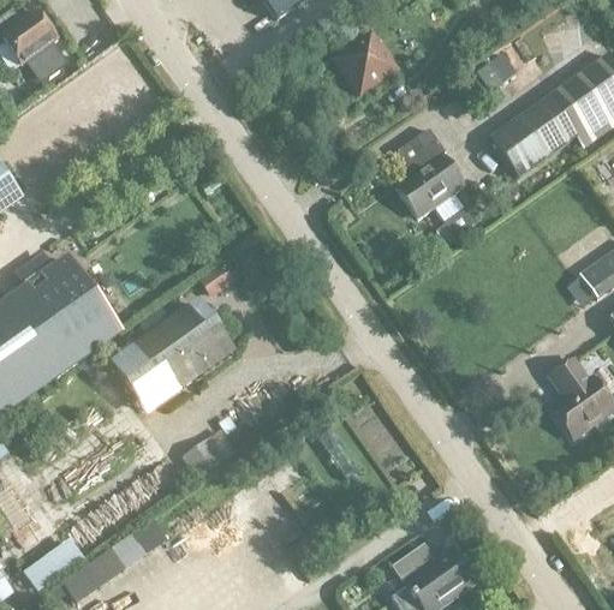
[(264,0),(278,18),(303,0),(264,0)]
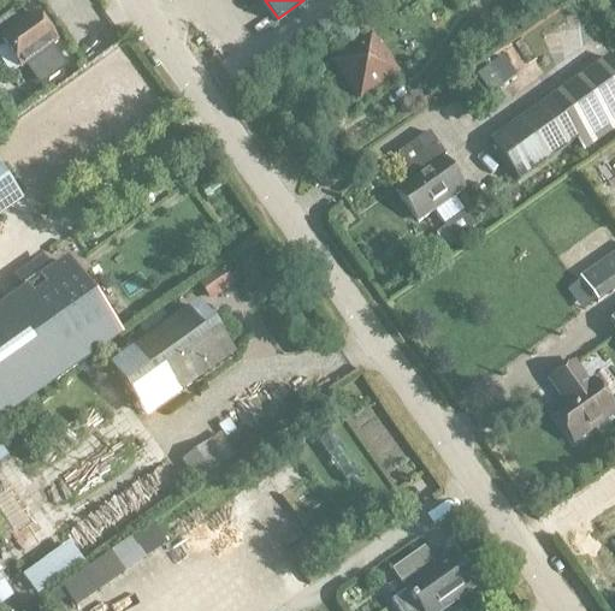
[(0,45),(5,42),(22,66),(27,63),(41,83),(70,63),(55,42),(58,41),(37,11),(22,22),(13,10),(0,17),(0,45)]
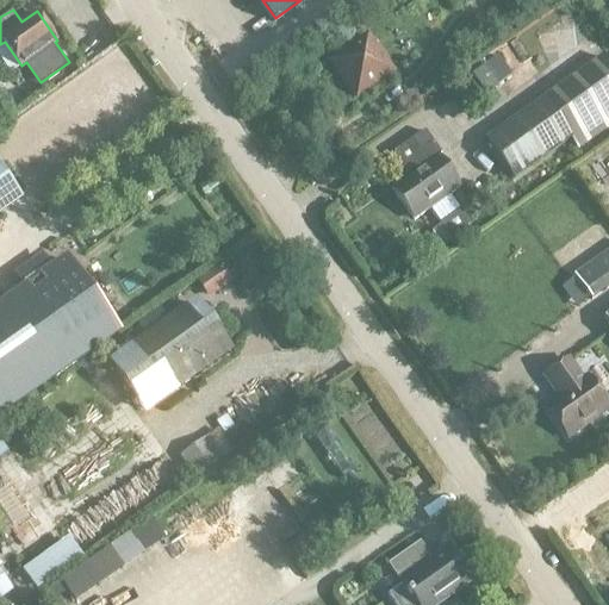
[(393,69),(368,33),(333,58),(358,94),(393,69)]
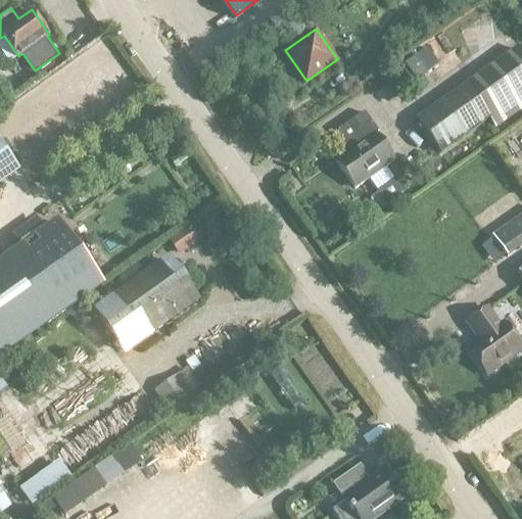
[(445,31),(438,35),(448,51),(456,46),(445,31)]
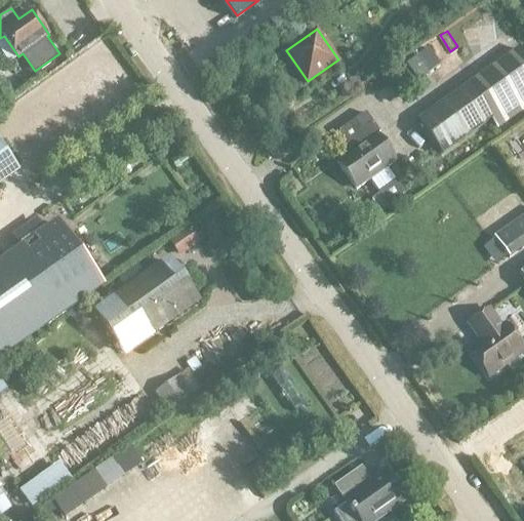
[(429,45),(406,62),(418,78),(441,62),(429,45)]
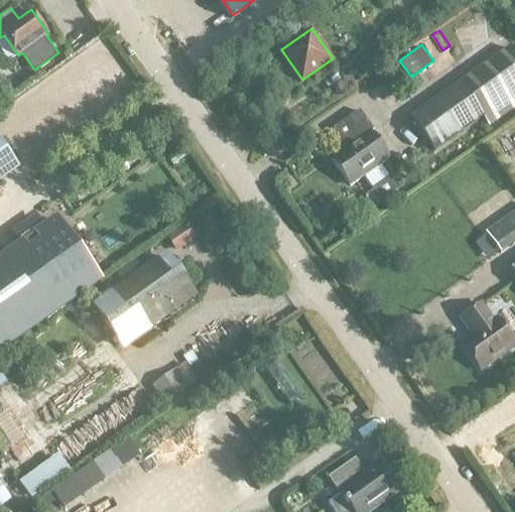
[(514,52),(510,46),(411,116),(434,149),(483,115),(489,124),(514,106),(514,52)]
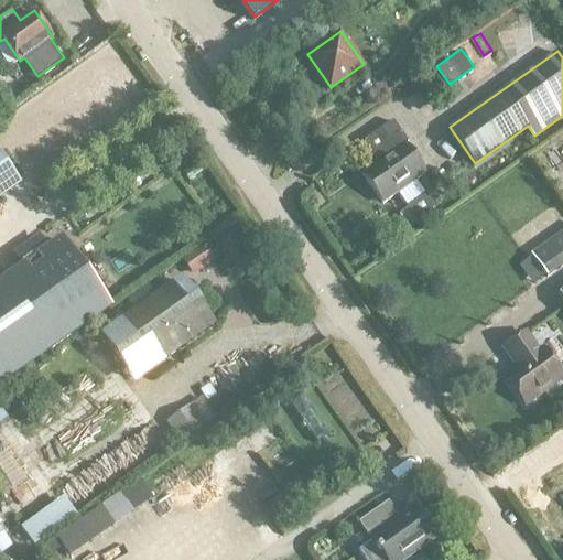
[(379,159),(363,171),(383,201),(399,190),(408,203),(426,190),(417,178),(426,171),(407,142),(409,140),(393,118),(365,139),(379,159)]
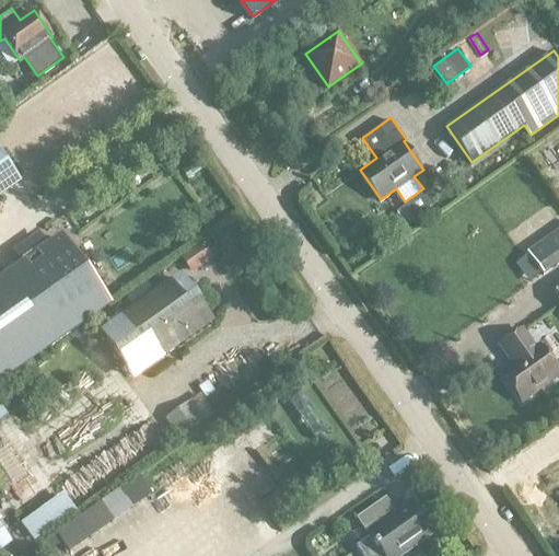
[(0,151),(0,183),(15,173),(0,151)]
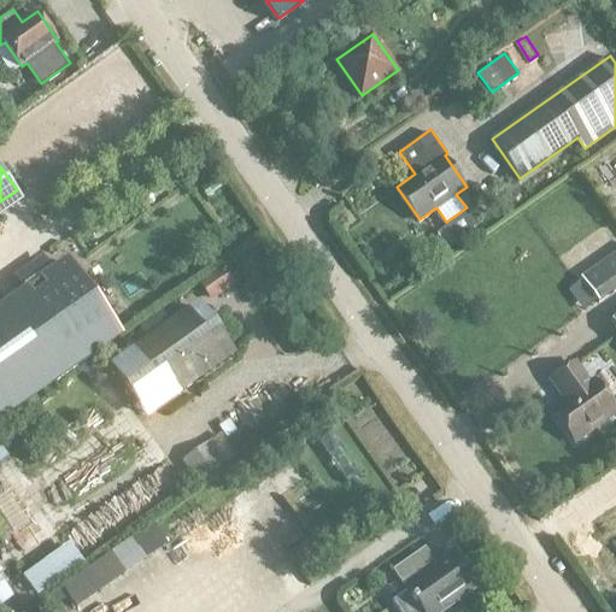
[(28,288),(0,307),(0,417),(118,334),(66,260),(54,270),(42,252),(16,271),(28,288)]
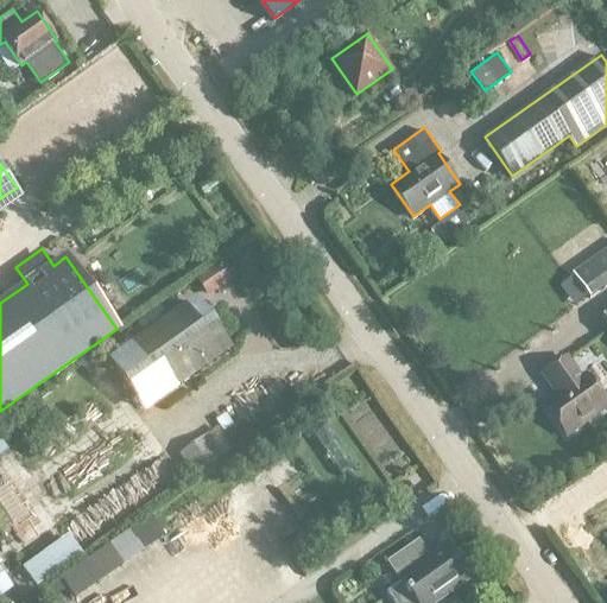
[(606,248),(574,272),(589,296),(606,283),(606,248)]
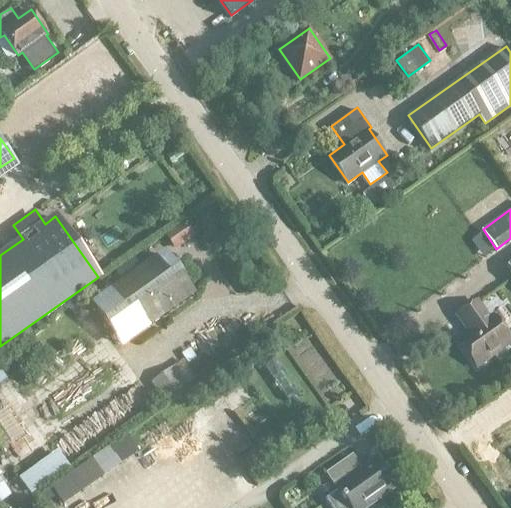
[(187,222),(168,236),(176,246),(195,233),(187,222)]
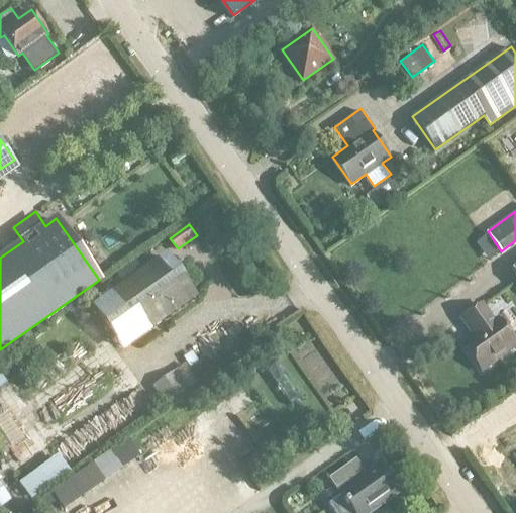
[(166,257),(116,292),(144,331),(194,296),(166,257)]
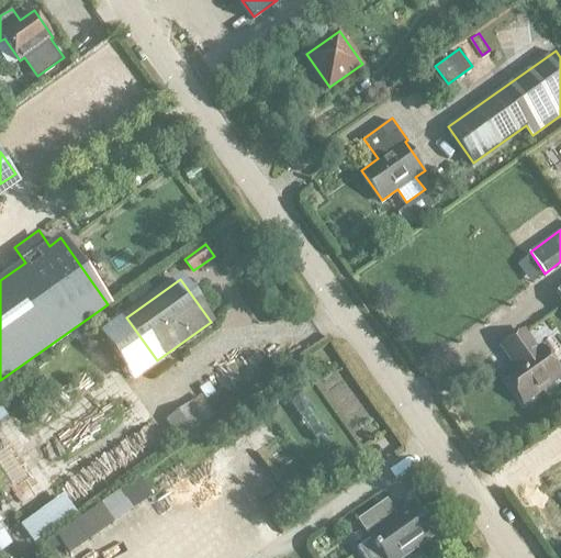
[(538,348),(524,330),(503,345),(512,357),(514,355),(518,361),(504,372),(524,401),(560,375),(560,371),(542,345),(538,348)]
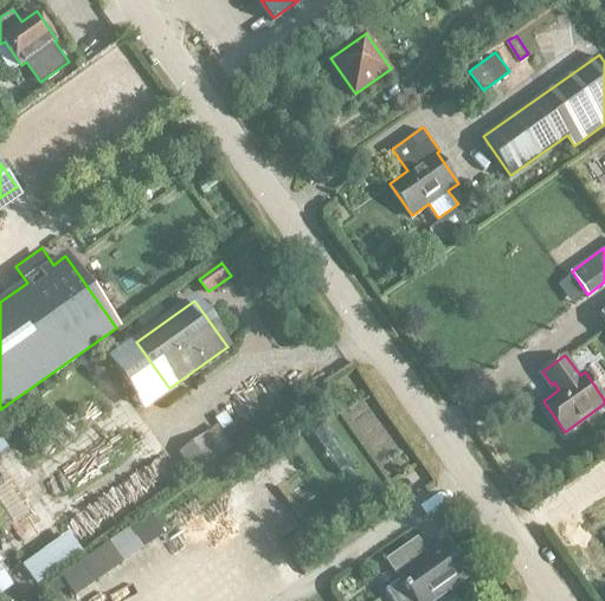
[(214,459),(224,452),(212,437),(203,444),(214,459)]
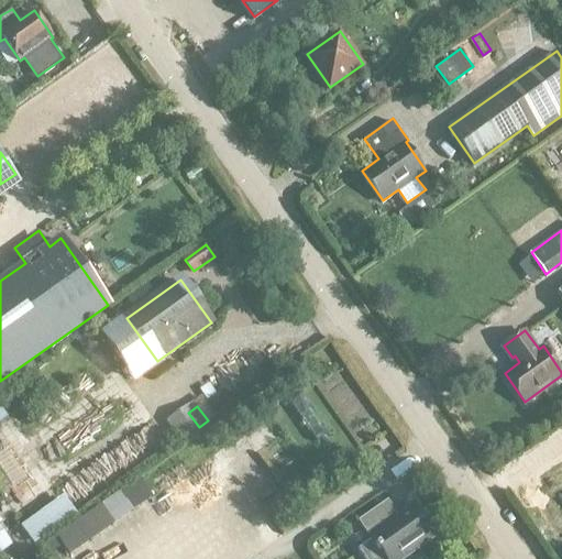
[(0,493),(7,502),(21,490),(0,462),(0,493)]
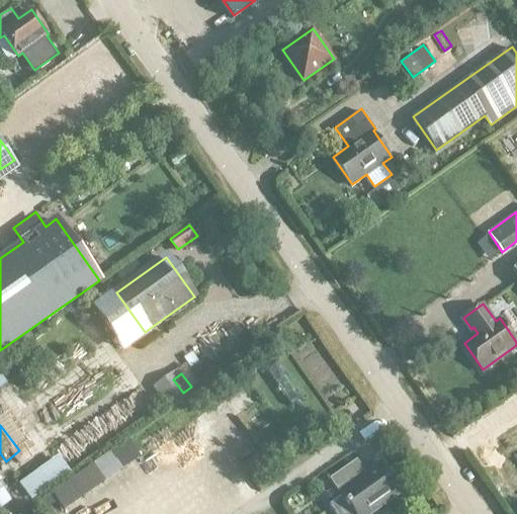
[(94,513),(85,503),(138,460),(122,441),(46,504),(54,513),(94,513)]
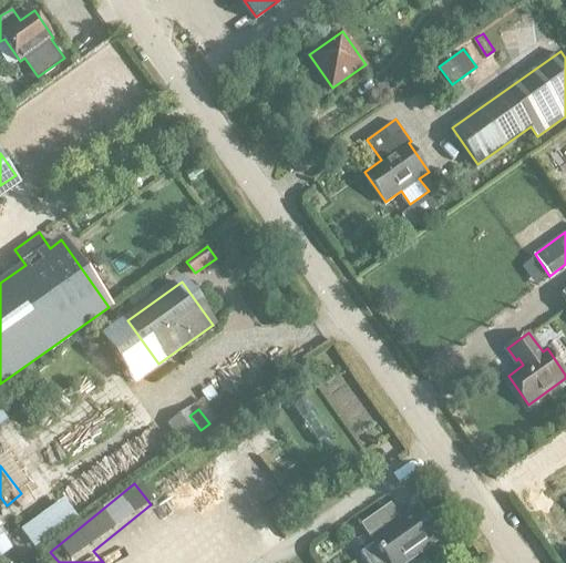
[(565,489),(545,504),(565,533),(565,489)]
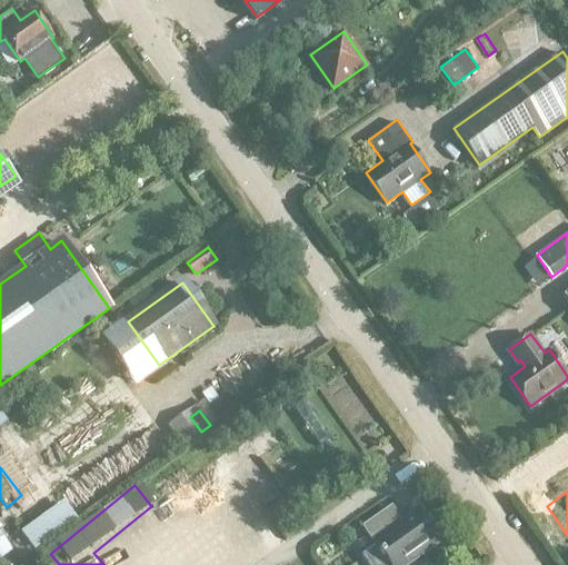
[(404,564),(440,539),(418,509),(396,524),(386,509),(364,525),(378,544),(364,554),(370,564),(404,564)]
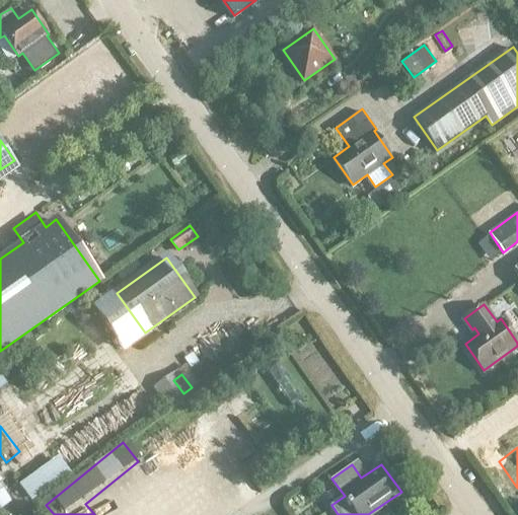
[(28,511),(67,486),(54,465),(15,491),(28,511)]
